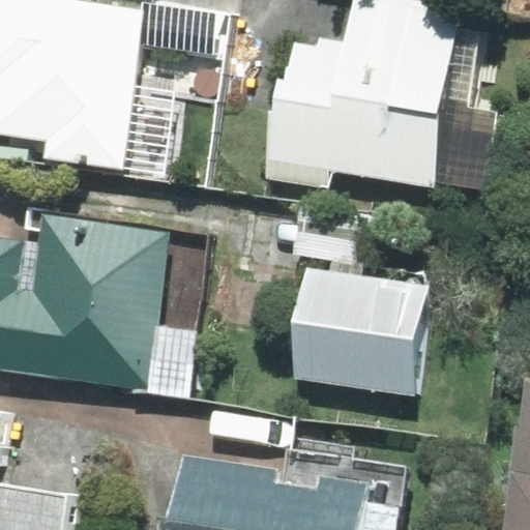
[(0,0),(0,135),(42,142),(39,160),(176,180),(188,98),(216,102),(230,17),(145,4),(143,11),(65,0),(0,0)]
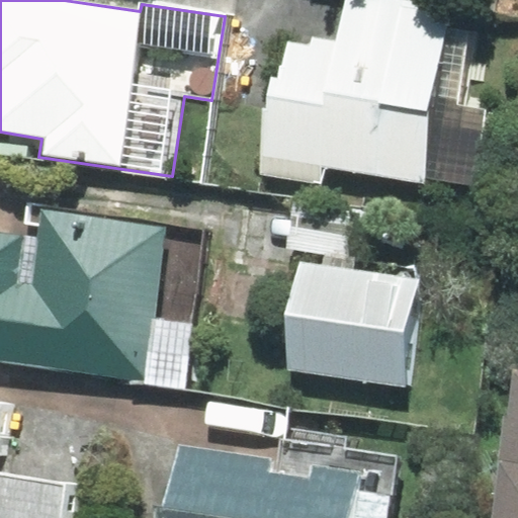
[(450,11),(374,0),(341,0),(336,40),(311,36),(310,46),(278,41),(258,175),(321,185),(324,167),(423,182),(424,177),(478,185),(489,108),(467,104),(480,25),(449,21),(450,11)]
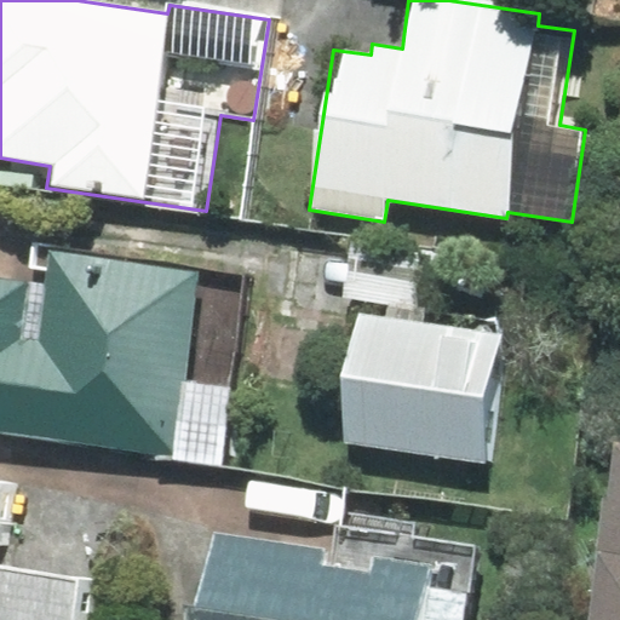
[(250,273),(38,242),(32,283),(0,279),(0,430),(223,463),(250,273)]
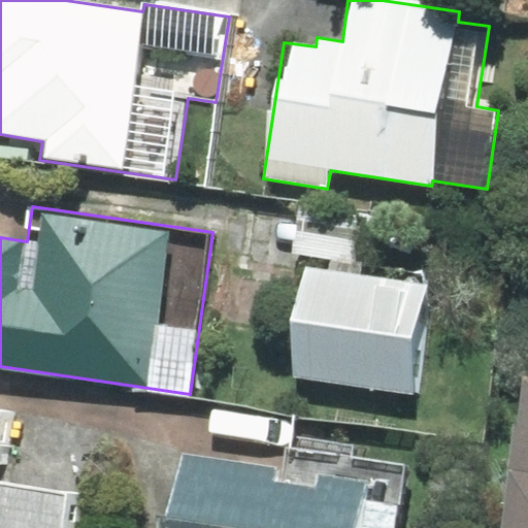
[(426,285),(308,269),(294,376),(410,393),(426,285)]
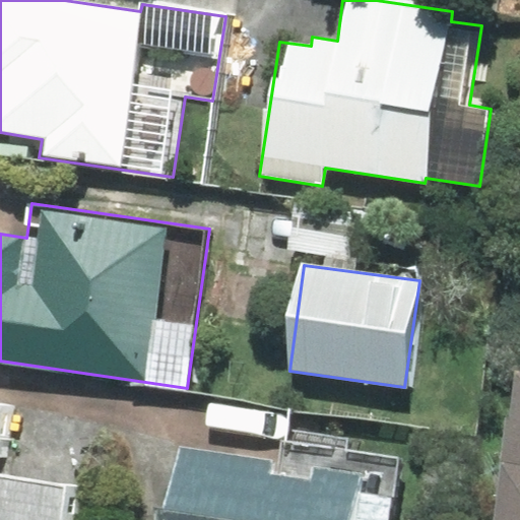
[(519,519),(519,374),(499,519),(519,519)]
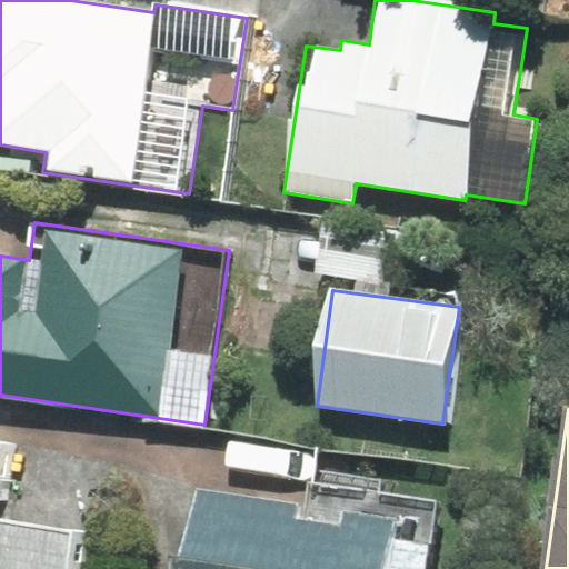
[(0,520),(0,455),(2,442),(0,441),(0,568),(73,568),(79,531),(0,520)]
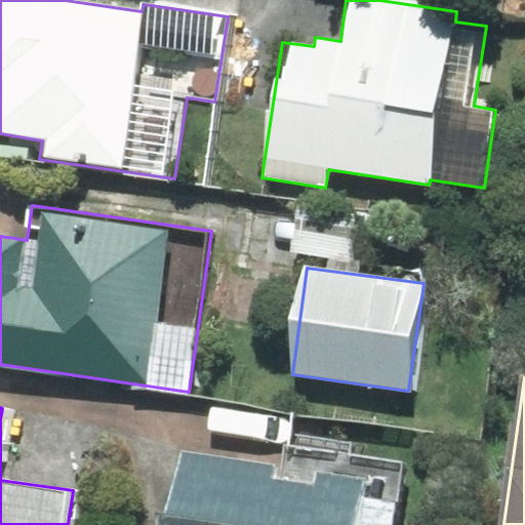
[(162,520),(161,524),(394,524),(404,460),(353,453),(355,441),(290,432),(285,466),(182,450),(170,521),(162,520)]
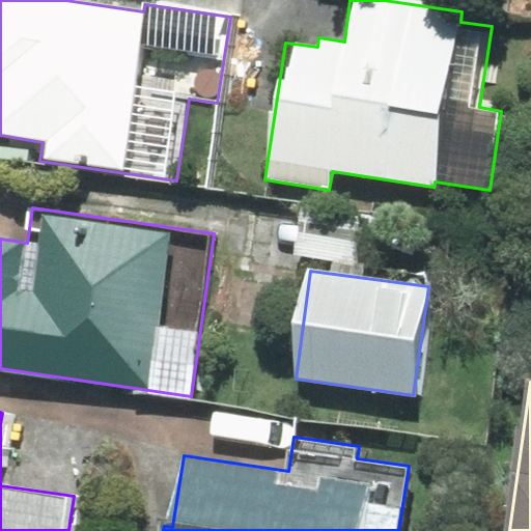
All buildings are outlined.
